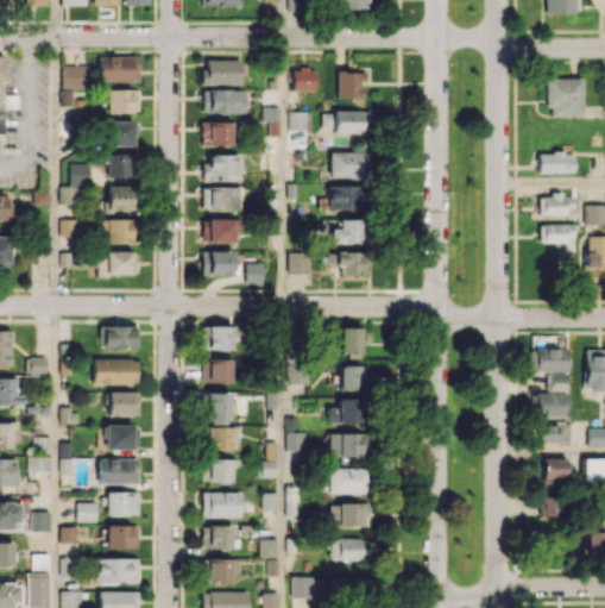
[(369,0),(338,0),(338,11),(369,10),(369,0)]
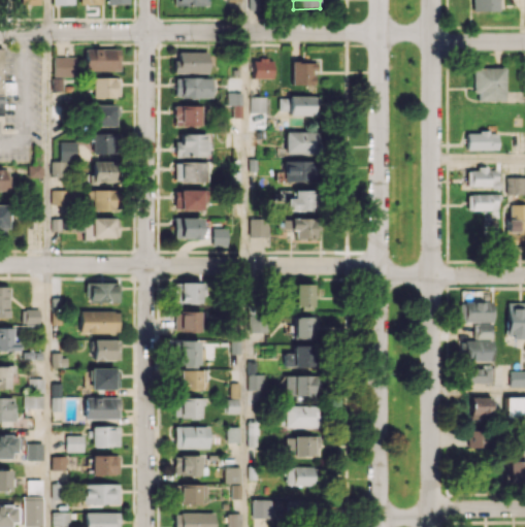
[(473,0),(474,11),(501,11),(500,0),(473,0)]
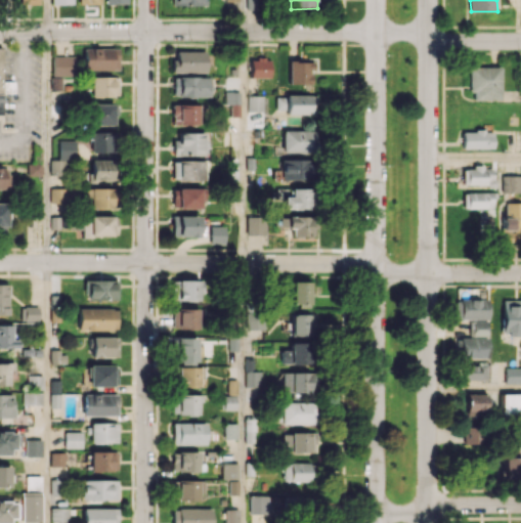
[(121,48),(86,49),(86,71),(121,71),(121,48)]
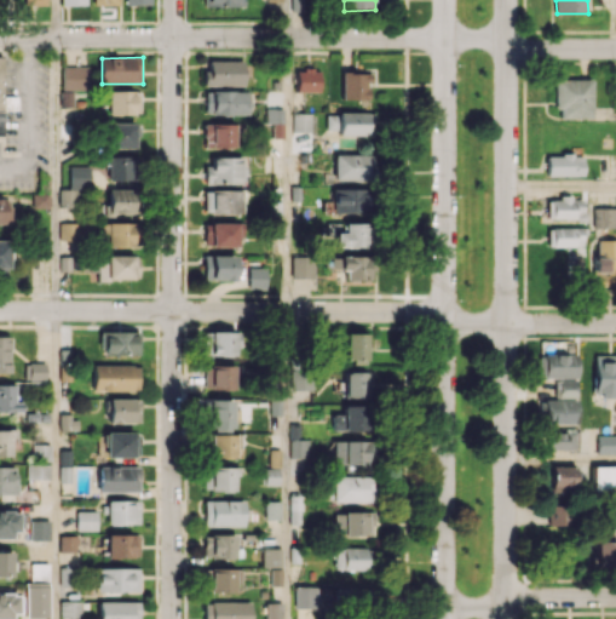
[(247,61),(211,62),(212,72),(206,72),(207,86),(247,86),(247,61)]
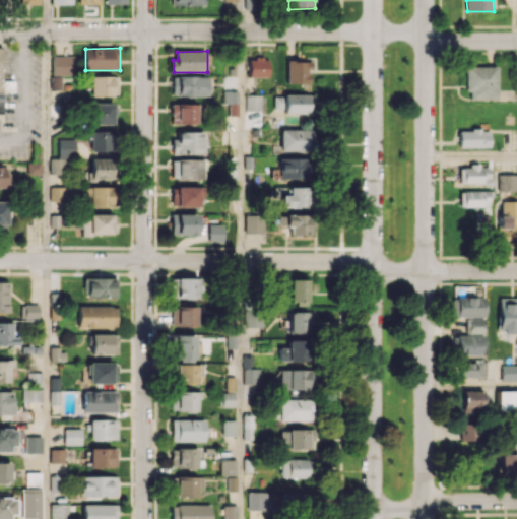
[(54,76),(76,77),(76,57),(54,56),(54,76)]
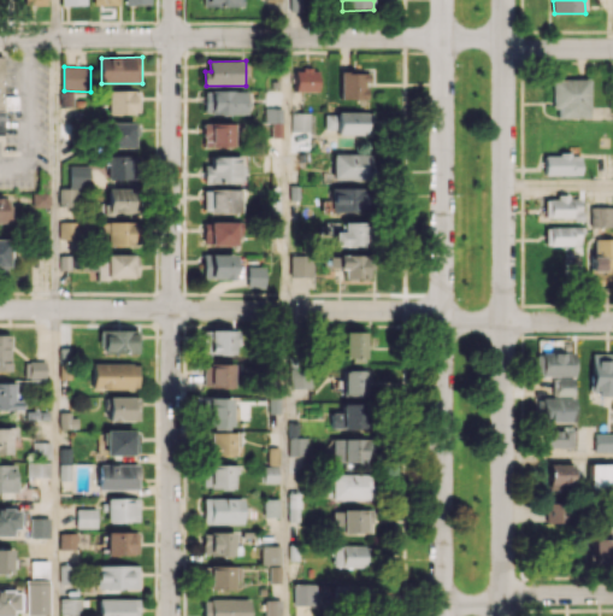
[(296,70),(298,93),(322,92),(320,70),(296,70)]
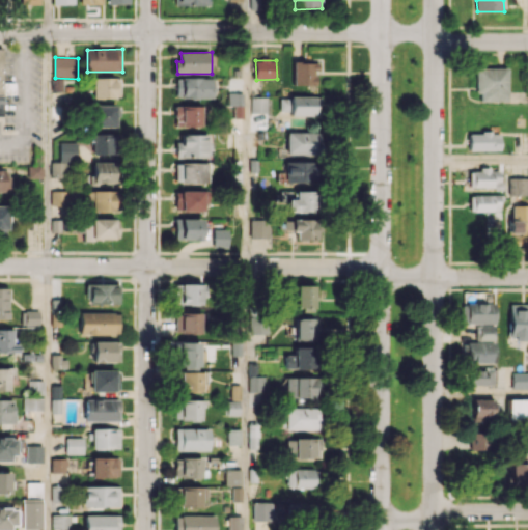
[(296,85),(317,86),(317,71),(322,71),(322,63),(296,63),(296,85)]
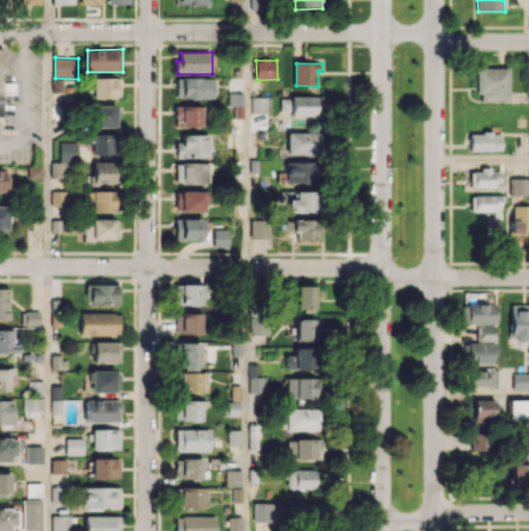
[(510,103),(510,69),(479,69),(479,103),(510,103)]
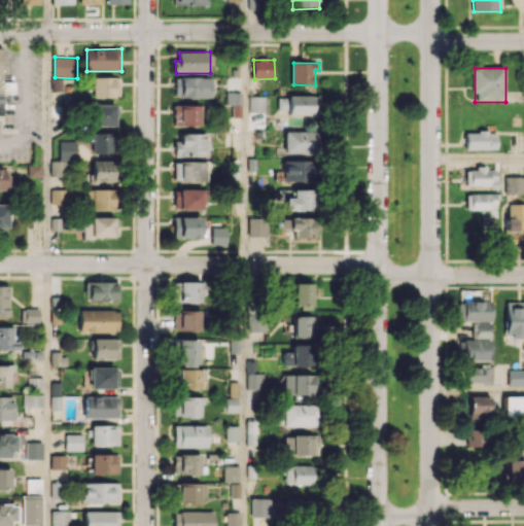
[(54,92),(66,92),(67,78),(54,78),(54,92)]
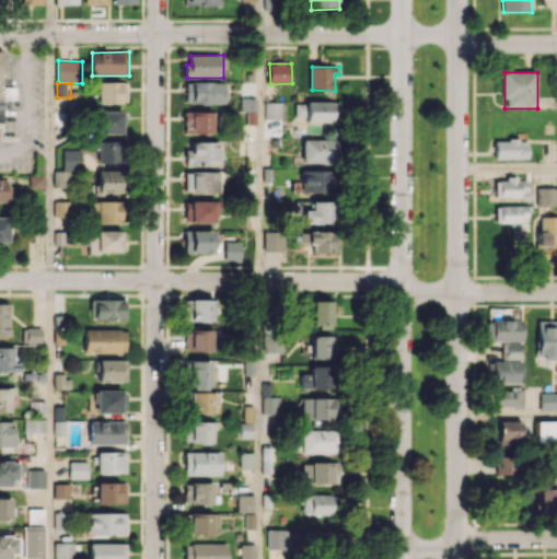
[(100,104),(129,104),(129,83),(100,83),(100,104)]
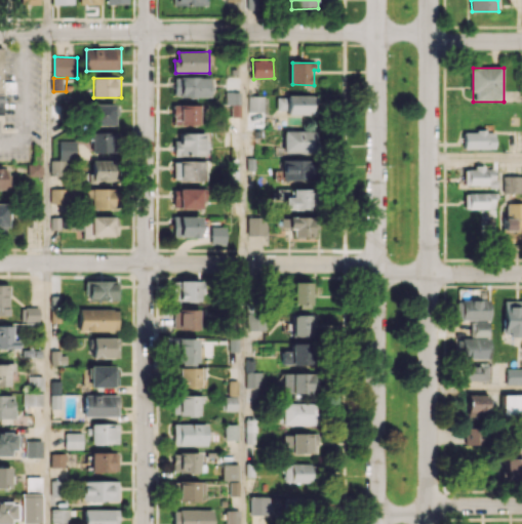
[(211,98),(212,78),(176,78),(176,97),(211,98)]
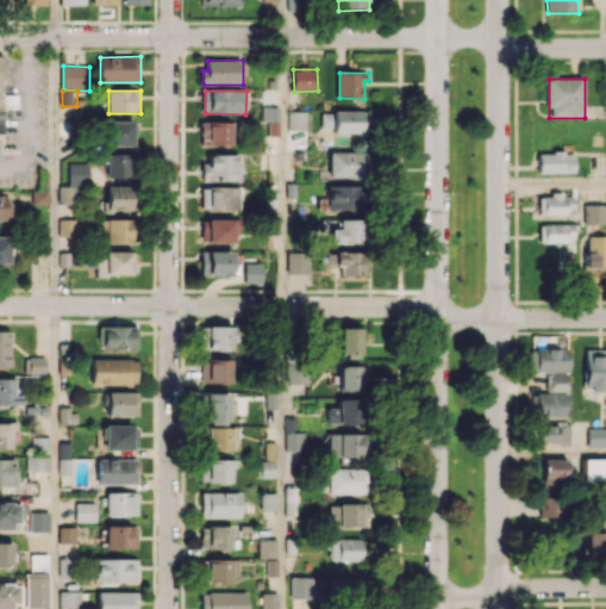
[(264,123),(272,123),(270,136),(281,137),(282,109),(264,107),(264,123)]
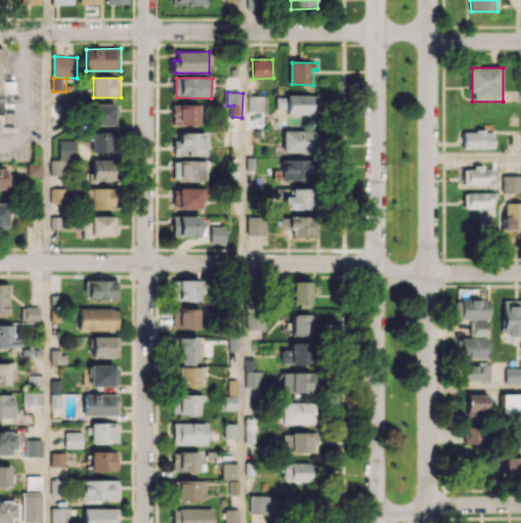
[(266,113),(267,97),(251,96),(251,112),(266,113)]
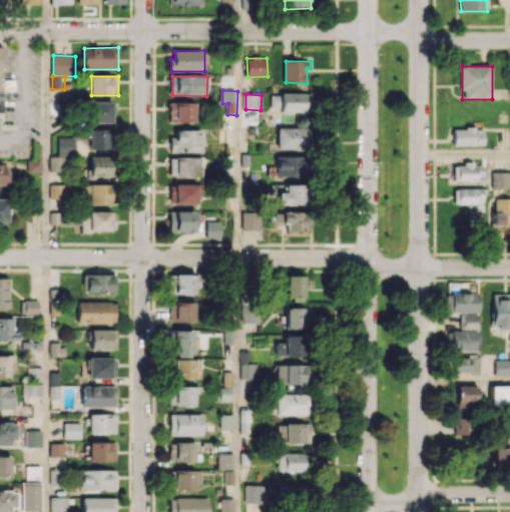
[(273,94),(273,108),(282,108),(282,112),(311,112),(311,94),(273,94)]
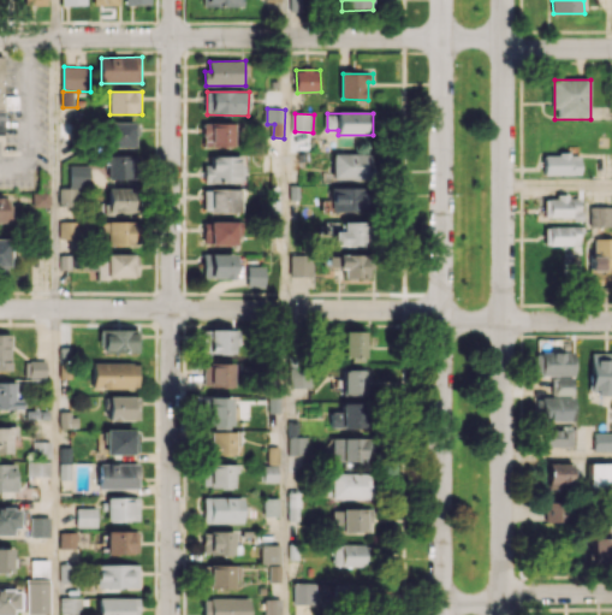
[(140,123),(108,123),(108,148),(138,148),(140,123)]
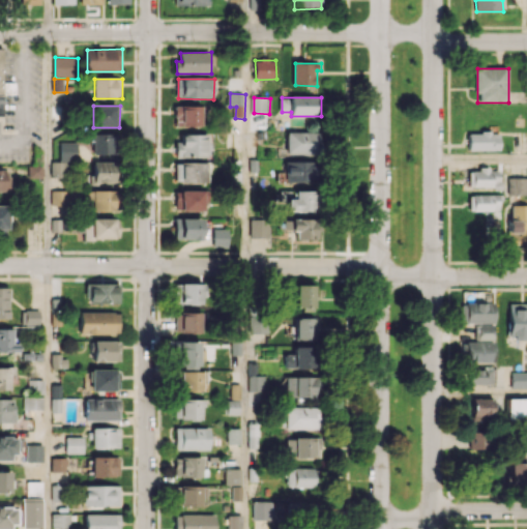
[(177,127),(205,126),(204,106),(176,107),(177,127)]
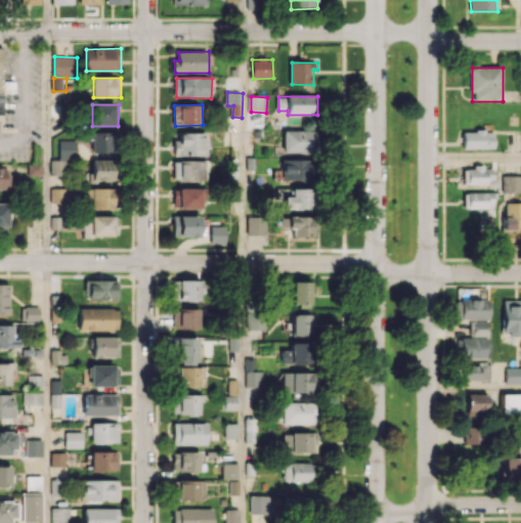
[(315,131),(286,131),(285,154),(315,154),(315,131)]
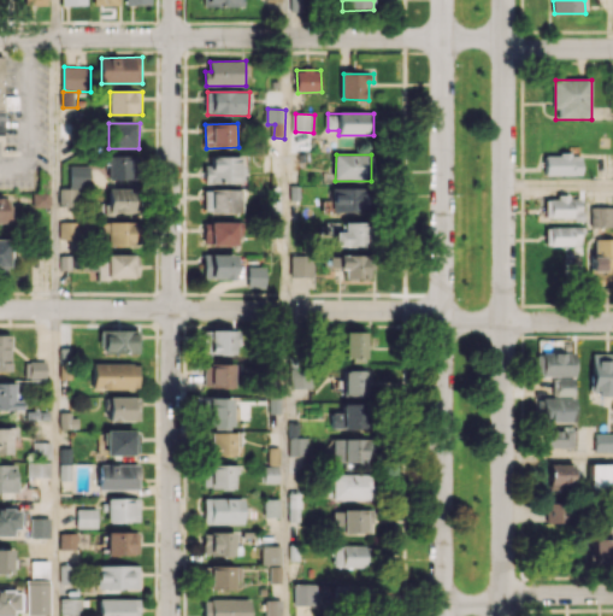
[(583,175),(583,154),(547,156),(547,176),(583,175)]
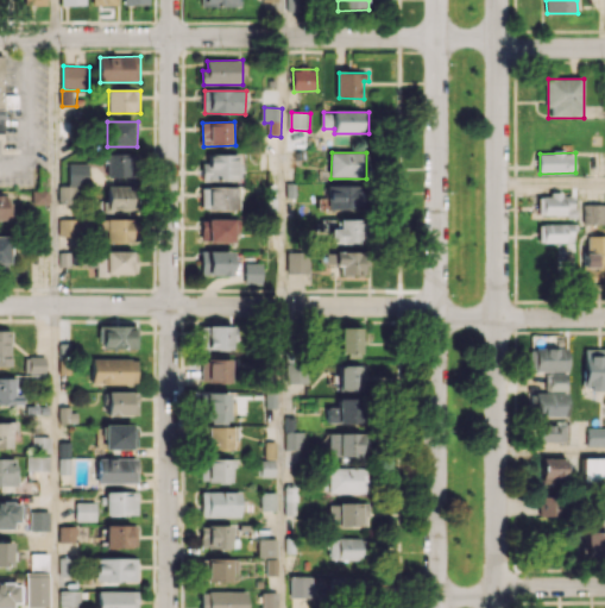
[(107,179),(134,179),(134,154),(107,155),(107,179)]
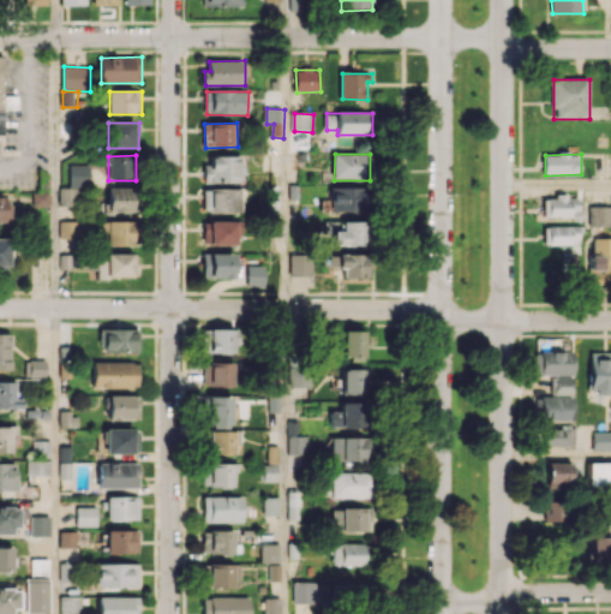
[(243,184),(243,156),(209,156),(208,184),(243,184)]
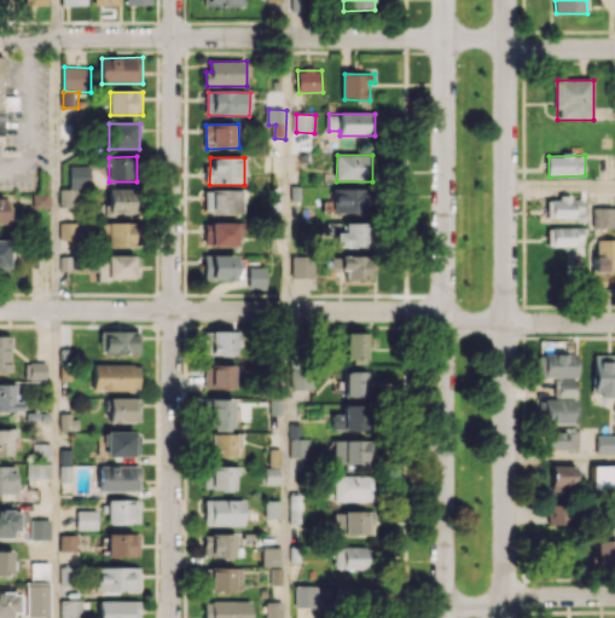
[(71,189),(92,189),(93,167),(73,167),(71,189)]
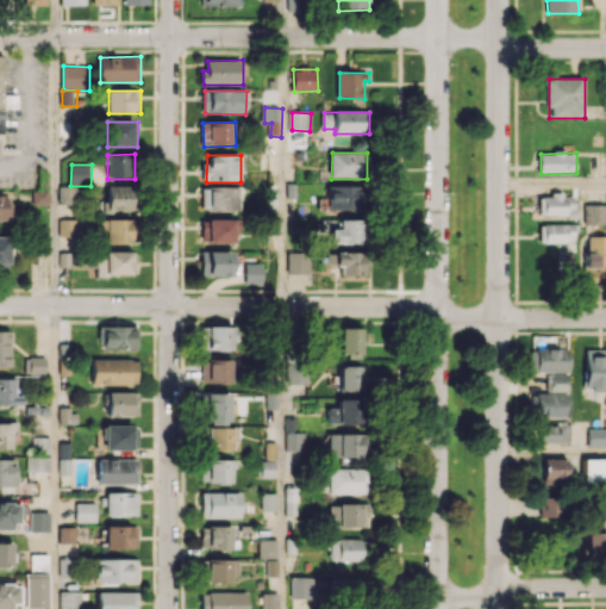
[(330,211),(364,211),(364,186),(330,186),(330,211)]
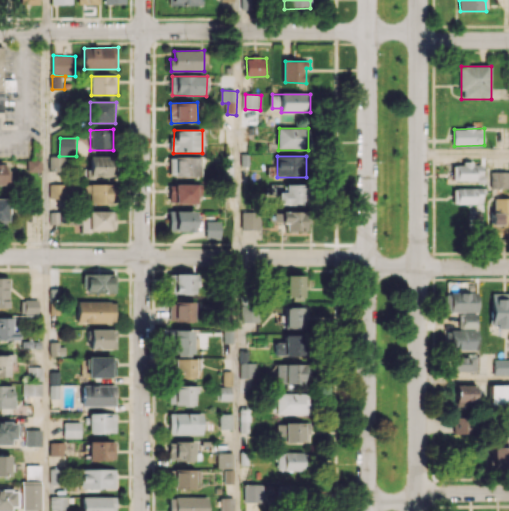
[(66,157),(51,157),(52,172),(67,171),(66,157)]
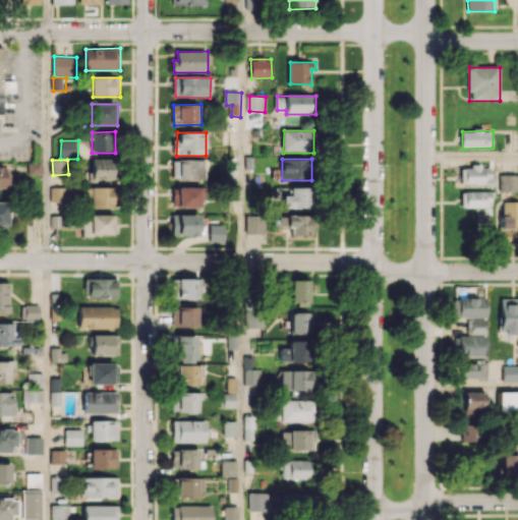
[(116,181),(117,160),(92,160),(92,181),(116,181)]
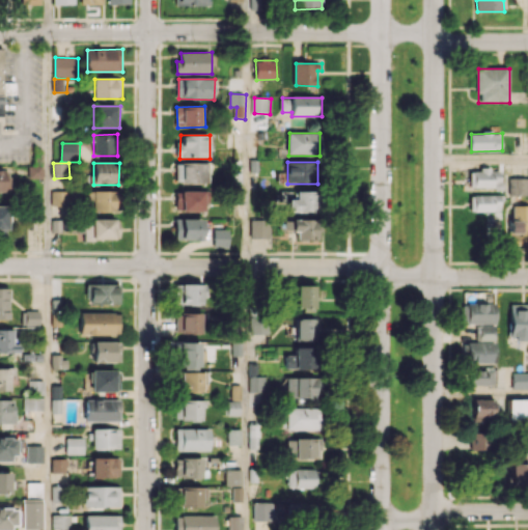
[(178,184),(211,184),(211,163),(177,163),(178,184)]
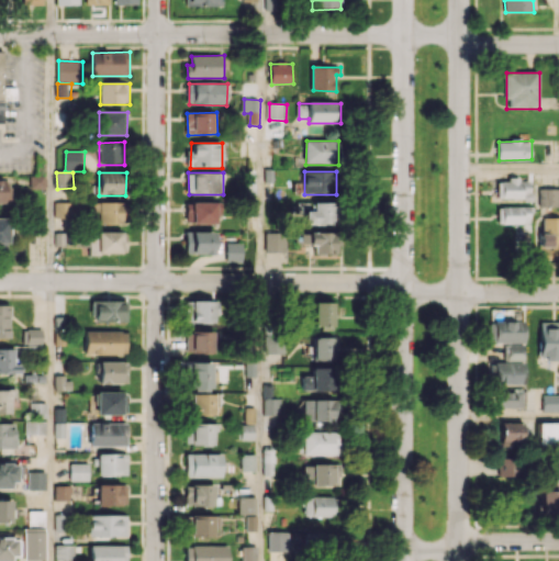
[(47,189),(47,177),(32,177),(33,190),(47,189)]
